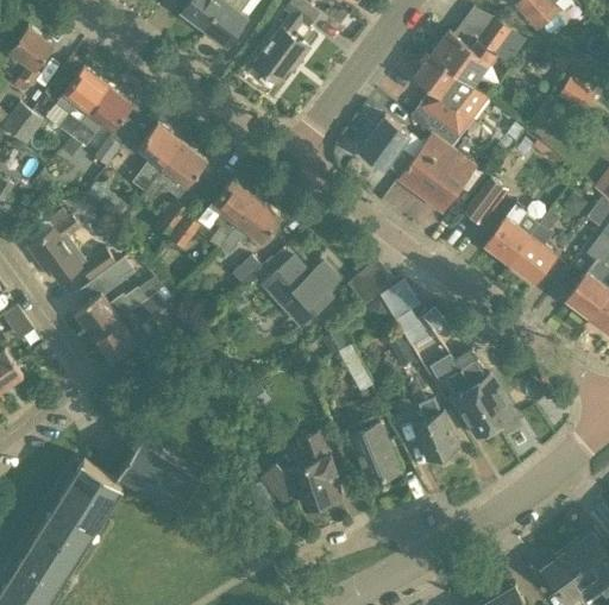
[(187,18),(201,30),(224,0),(187,0),(181,8),(189,14),(187,18)]
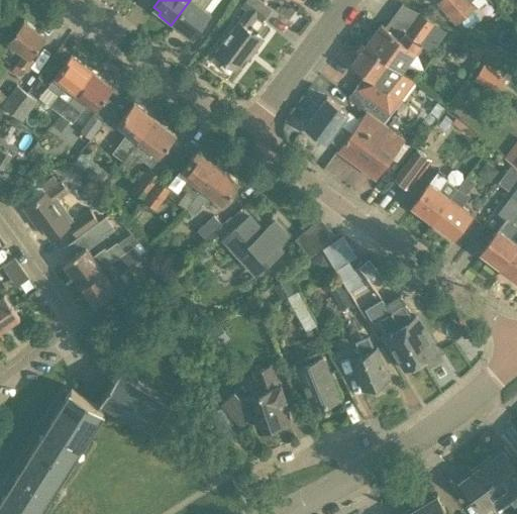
[(190,0),(171,25),(182,34),(185,30),(191,35),(209,12),(206,10),(213,0),(190,0)]
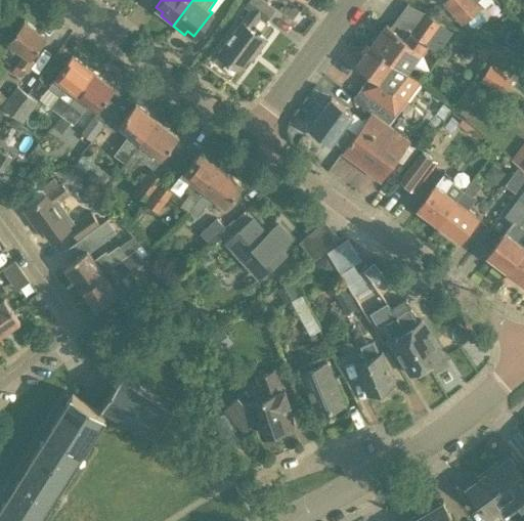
[(251,11),(218,56),(238,72),(253,52),(257,54),(267,42),(252,31),(260,18),(265,23),(273,11),(258,0),(252,0),(246,8),(251,11)]
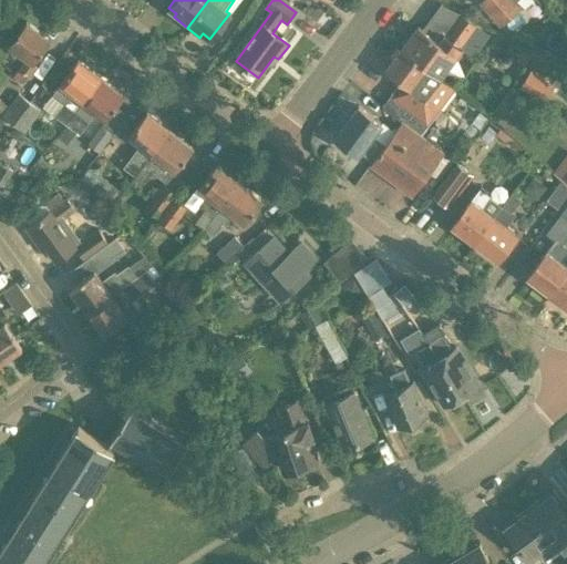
[(512,0),(485,0),(480,6),(501,29),(521,10),(512,0)]
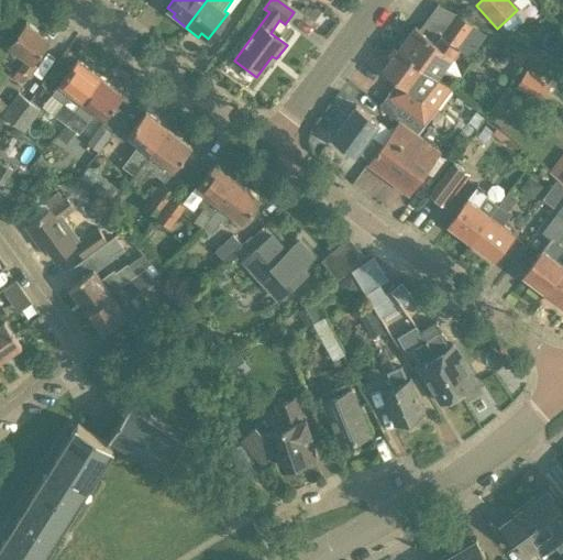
[(442,34),(445,37),(439,45),(416,28),(398,51),(423,69),(424,68),(437,78),(475,26),(457,13),(442,34)]
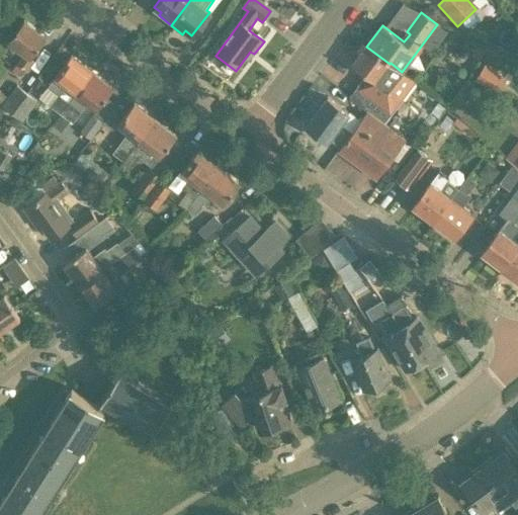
[(30,60),(46,38),(23,21),(8,44),(24,56),(11,72),(21,79),(33,62),(30,60)]
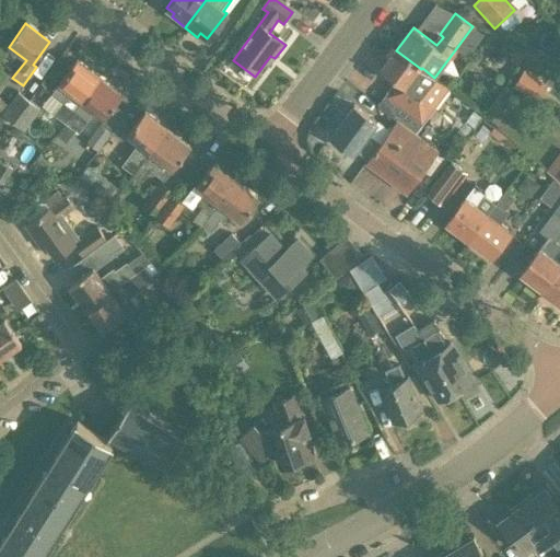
[(396,83),(378,107),(397,122),(411,132),(445,88),(433,79),(421,69),(396,50),(381,71),(396,83)]
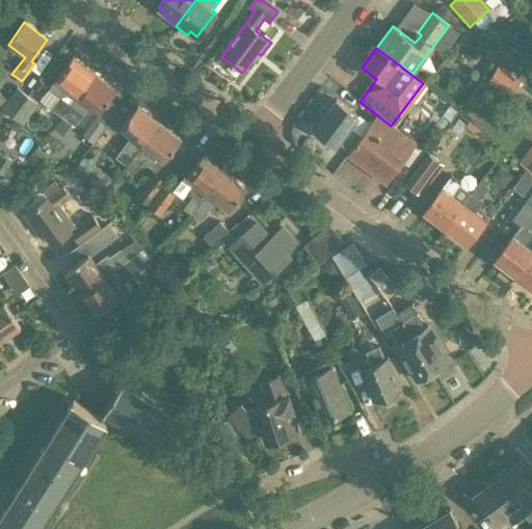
[(53,113),(61,120),(95,75),(73,58),(56,81),(57,81),(49,90),(59,98),(58,100),(61,102),(53,113)]
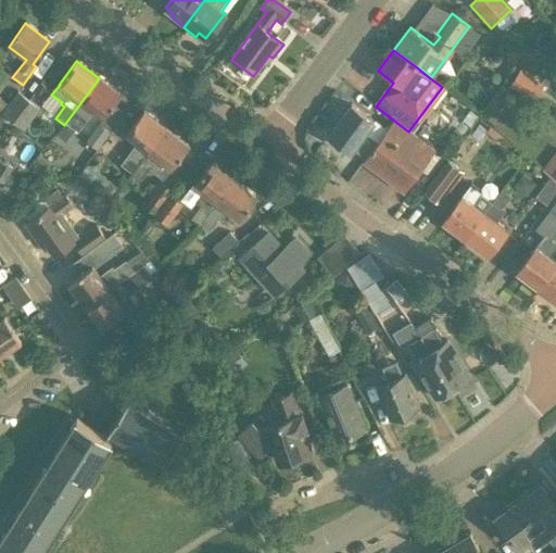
[(523,75),(514,92),(533,104),(543,88),(523,75)]
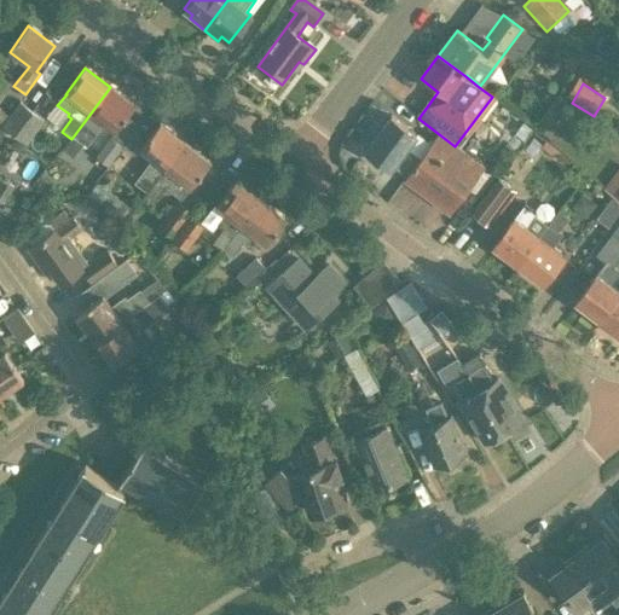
[(116,132),(111,139),(96,160),(106,168),(138,127),(127,119),(136,106),(110,87),(71,139),(86,150),(105,123),(116,132)]
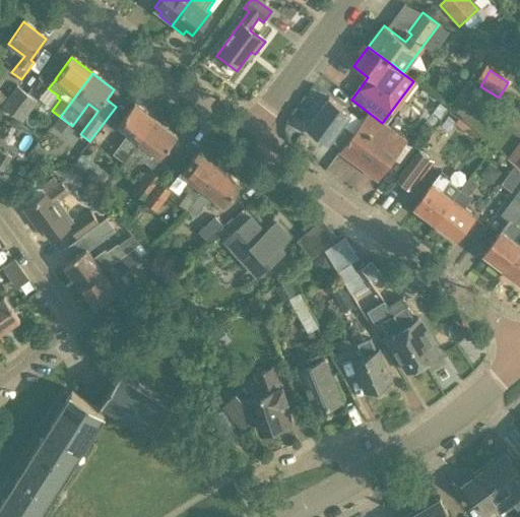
[(11,116),(26,94),(16,88),(7,101),(0,94),(0,108),(1,109),(11,116)]
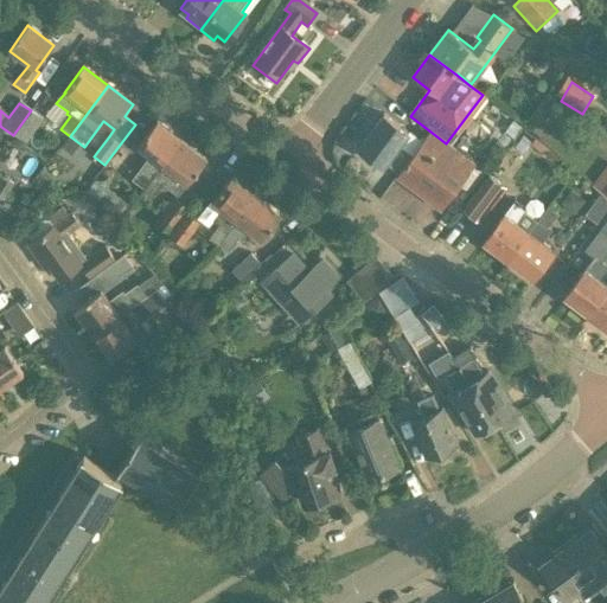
[(549,129),(563,138),(577,116),(563,108),(549,129)]
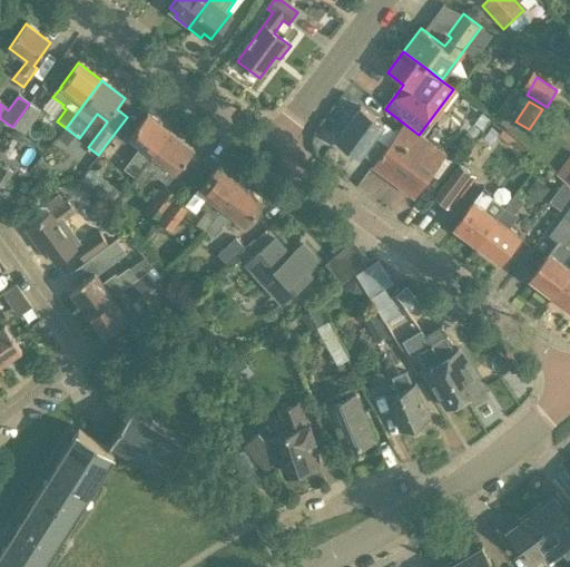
[(41,114),(29,104),(12,127),(26,136),(41,114)]
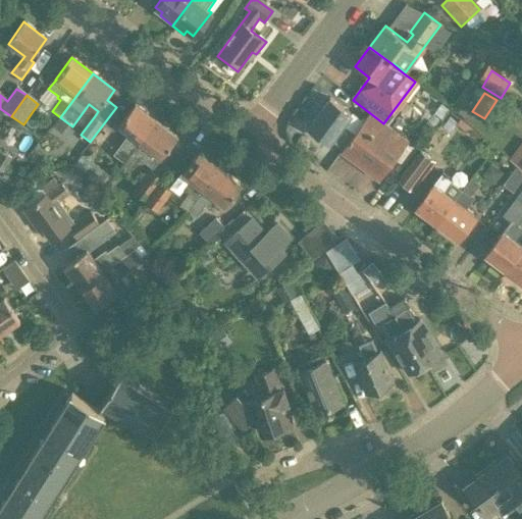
[(331,142),(343,150),(354,135),(343,126),(351,115),(329,100),(308,128),(329,145),(331,142)]
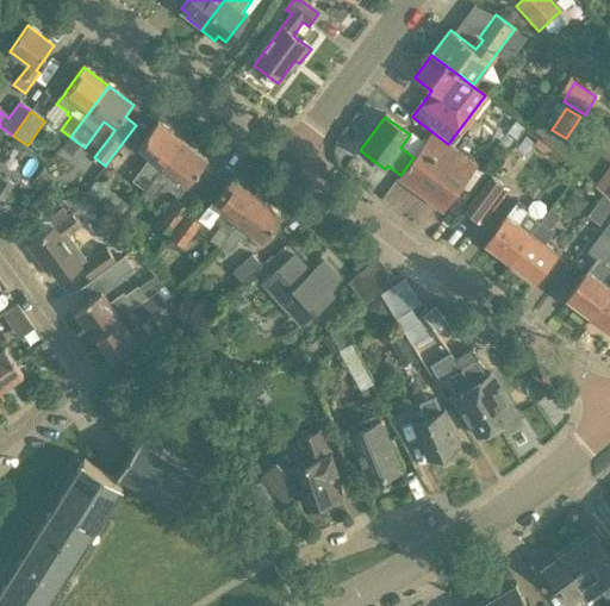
[(157,123),(149,135),(136,125),(105,166),(106,167),(107,164),(109,166),(122,149),(134,158),(141,150),(150,157),(132,181),(145,191),(184,142),(157,123)]
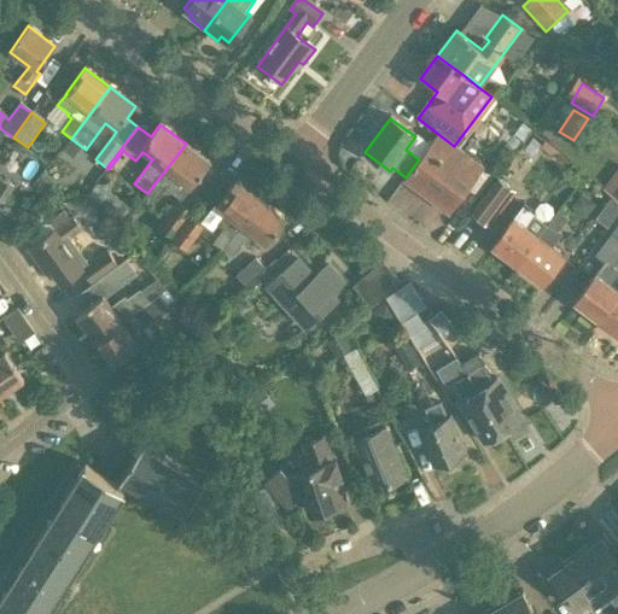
[(438,134),(419,159),(406,177),(403,181),(449,215),(484,169),(438,134)]
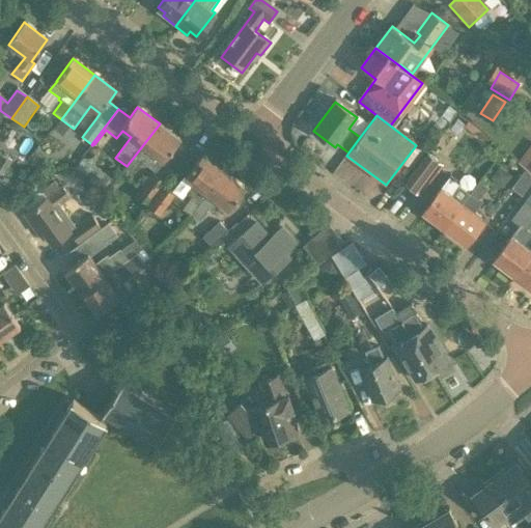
[(156,173),(180,140),(160,123),(127,166),(135,173),(142,163),(156,173)]
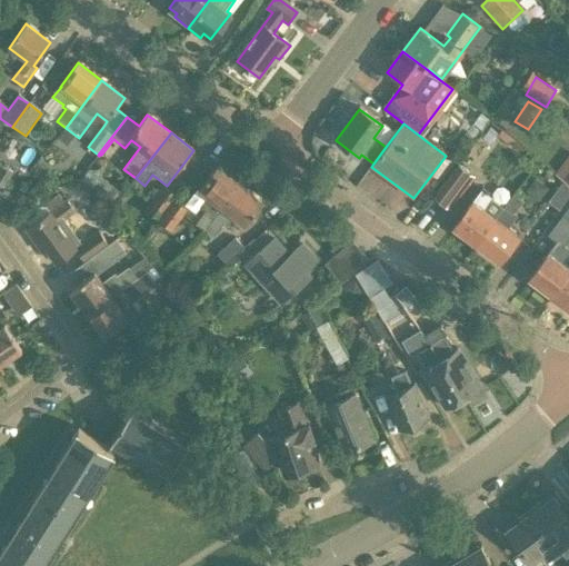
[(568,157),(556,175),(568,185),(568,157)]
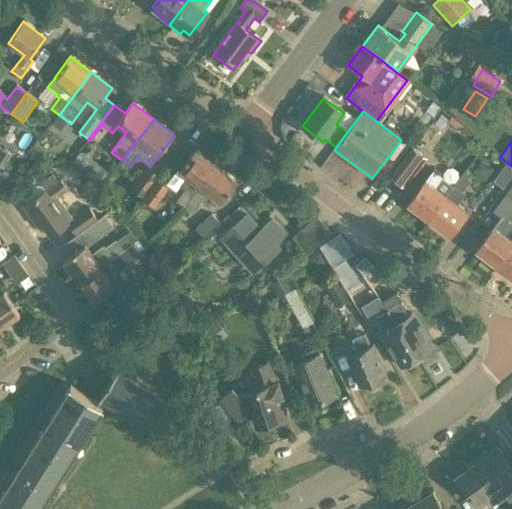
[(0,167),(3,169),(10,157),(2,152),(2,151),(0,149),(0,167)]
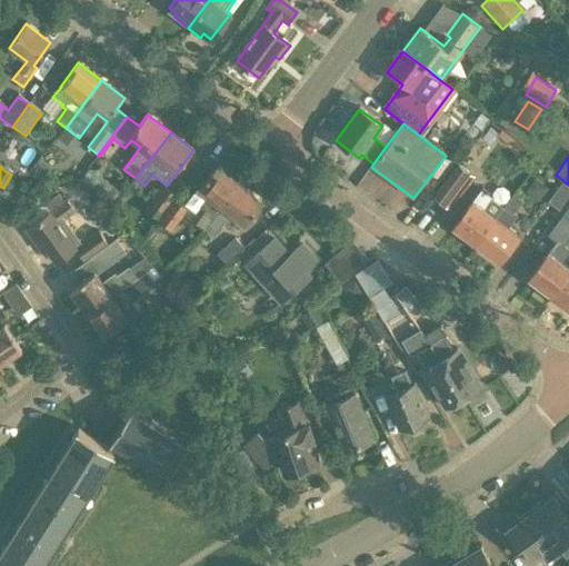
[(452,228),(476,246),(496,220),(483,211),(492,199),(489,197),(502,177),(487,166),(471,186),(480,192),(472,204),(472,202),(452,228)]
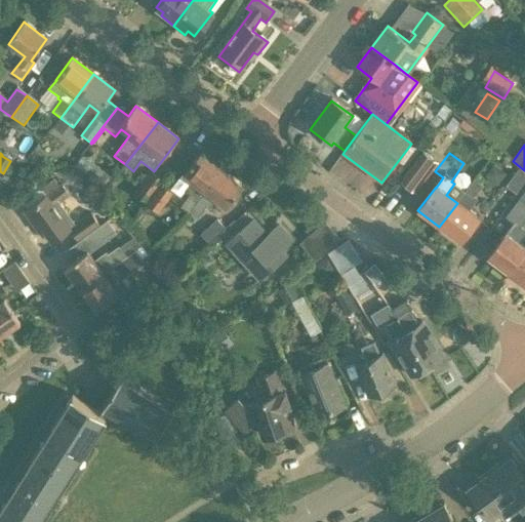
[(189,195),(179,207),(187,213),(188,212),(190,213),(198,201),(205,193),(221,170),(200,154),(183,175),(192,183),(185,192),(189,195)]
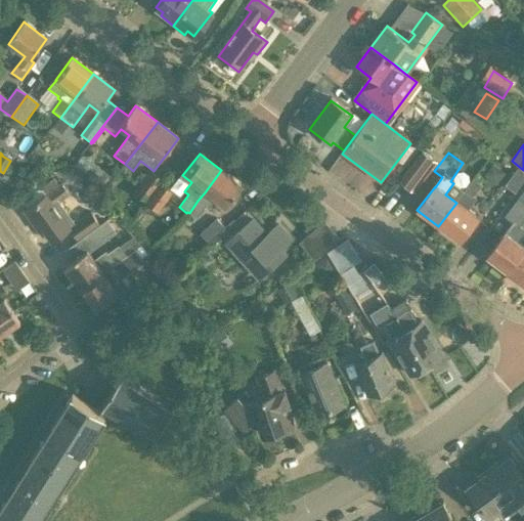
[(422,154),(401,181),(413,191),(435,163),(422,154)]
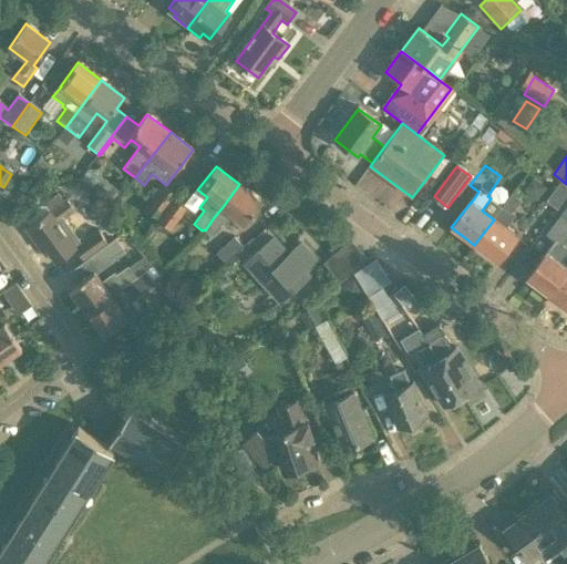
[(89,171),(81,180),(112,204),(120,195),(89,171)]
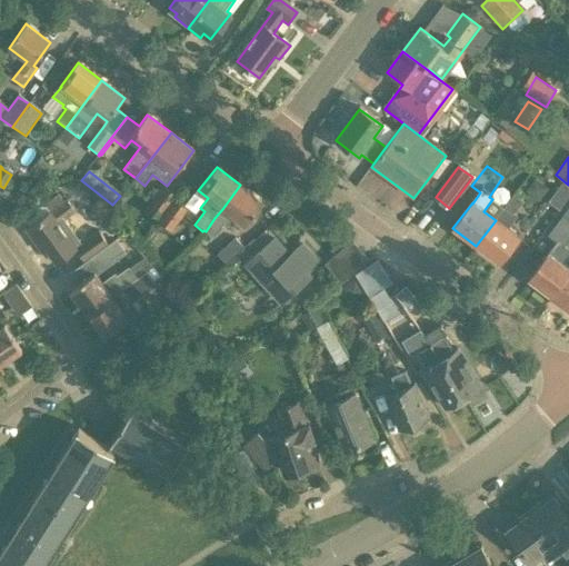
[(568,185),(556,175),(555,177),(563,184),(548,205),(559,212),(568,198),(568,185)]
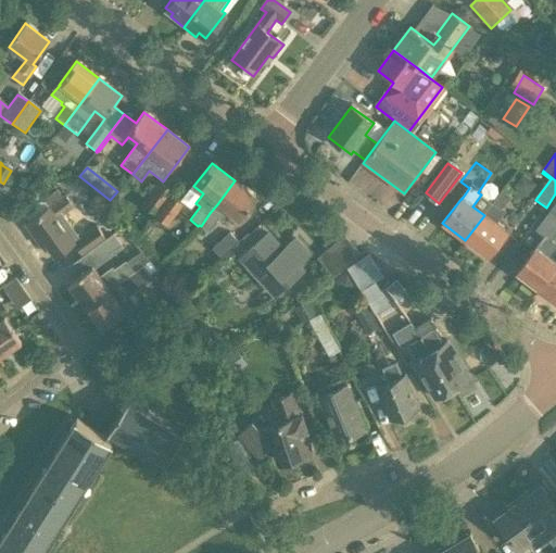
[(239,221),(256,197),(235,180),(217,204),(210,213),(201,226),(207,231),(217,220),(220,222),(228,212),(239,221)]
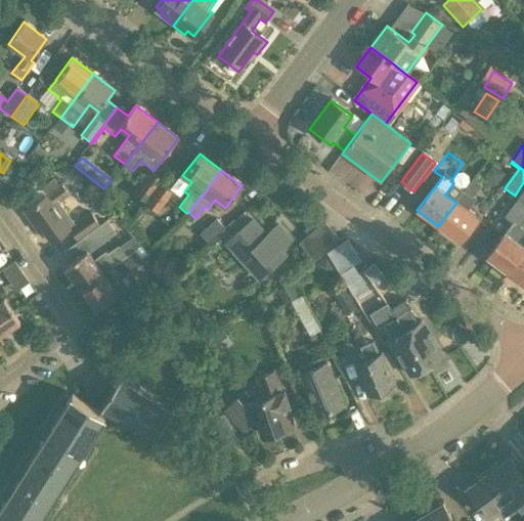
[(134,193),(146,202),(163,181),(149,172),(134,193)]
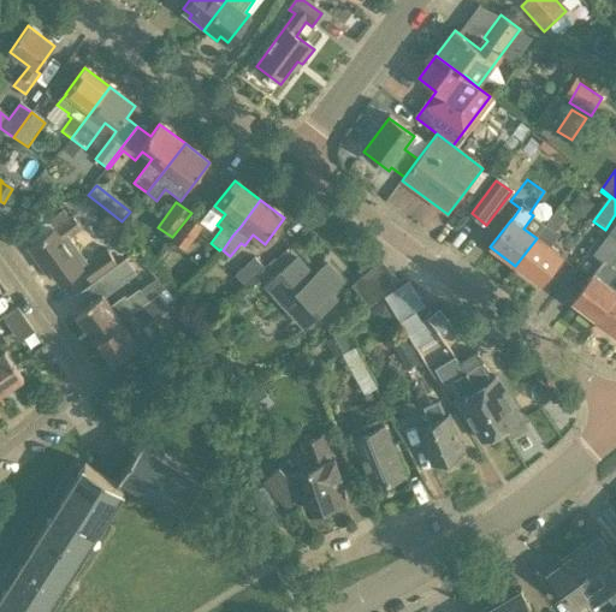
[(42,261),(60,285),(83,268),(93,281),(118,262),(107,249),(89,263),(70,237),(81,229),(72,217),(70,219),(64,212),(48,223),(46,219),(24,235),(33,247),(28,249),(39,263),(42,261)]
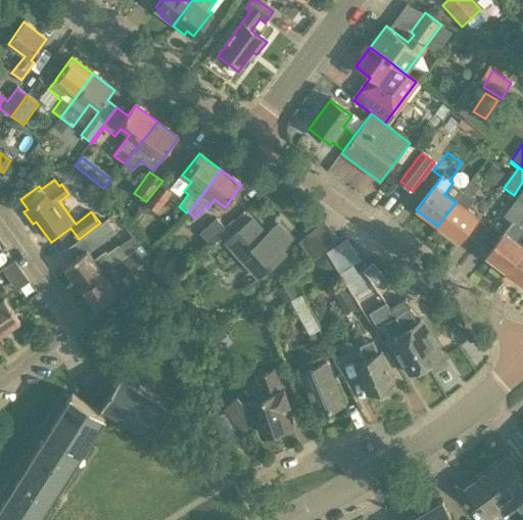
[(472,180),(456,202),(437,226),(459,242),(476,219),(467,211),(476,199),(473,197),(481,187),(472,180)]
